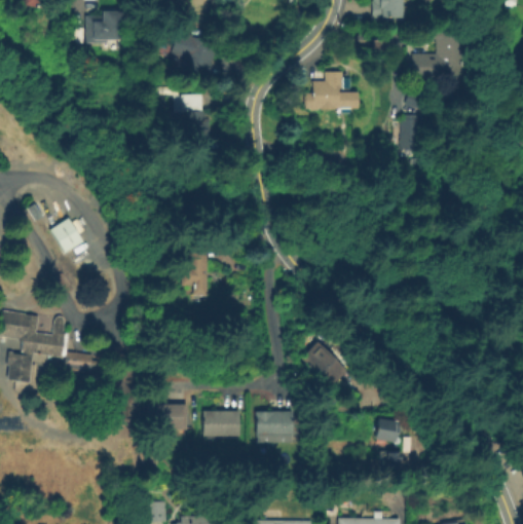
[(45,9),(45,0),(23,0),(23,7),(45,9)]
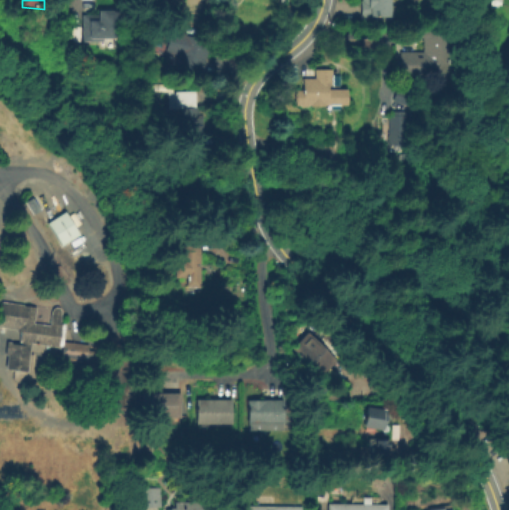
[(393,0),(393,18),(363,18),(363,10),(365,2),(365,0),(393,0)]
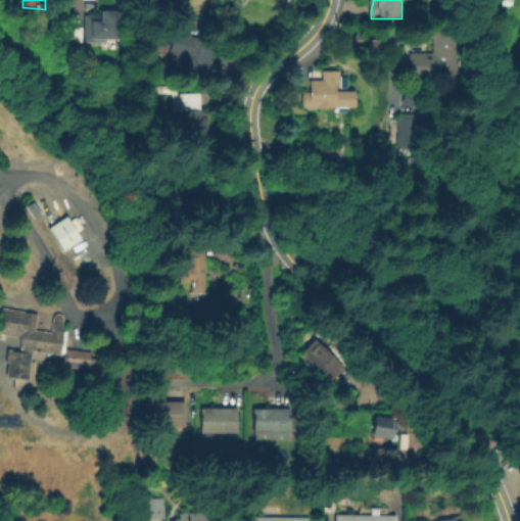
[(88,44),(88,17),(132,17),(132,44),(88,44)]
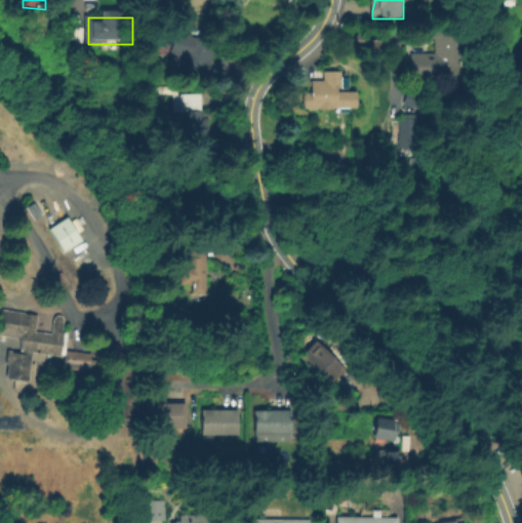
[(217,43),(207,78),(181,70),(185,57),(171,53),(177,31),(217,43)]
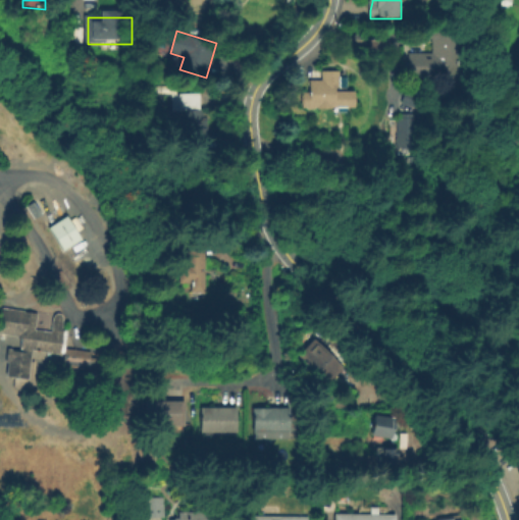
[(463,34),(464,81),(412,82),(412,54),(436,54),(436,41),(433,41),(433,34),(463,34)]
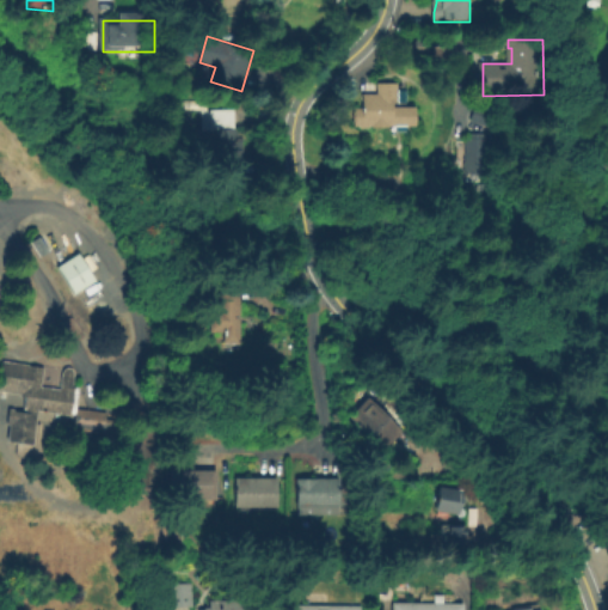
[(395,107),(417,108),(416,126),(406,126),(407,128),(395,129),(394,126),(390,126),(390,127),(352,127),(352,108),(361,108),(363,95),(376,93),(376,83),(399,83),(400,102),(394,102),(395,107)]
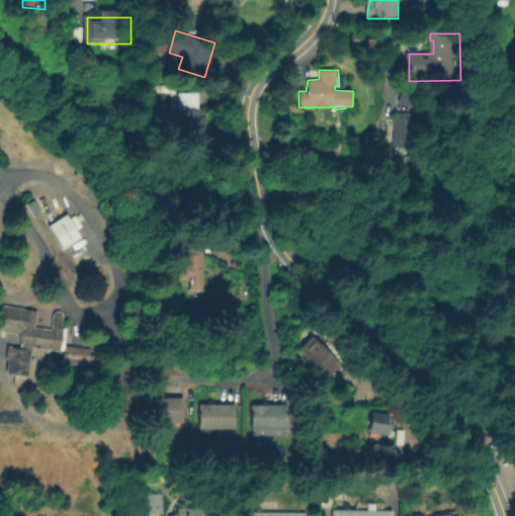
[(200,96),(200,102),(200,109),(204,109),(205,121),(208,120),(208,135),(173,136),(173,109),(176,109),(176,93),(200,93),(200,96)]
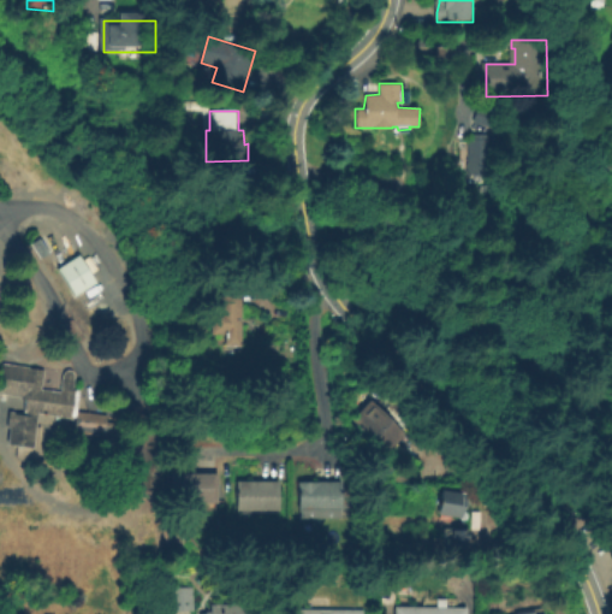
[(497,135),(497,175),(470,175),(470,140),(475,140),(475,135),(497,135)]
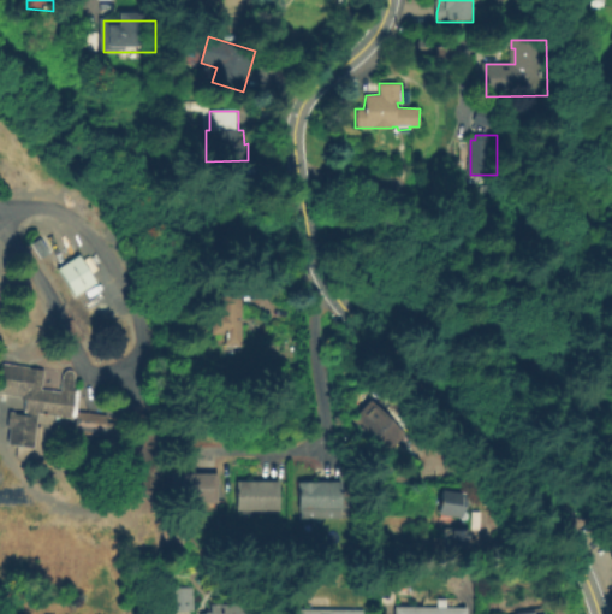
[(99,282),(77,297),(58,270),(79,255),(99,282)]
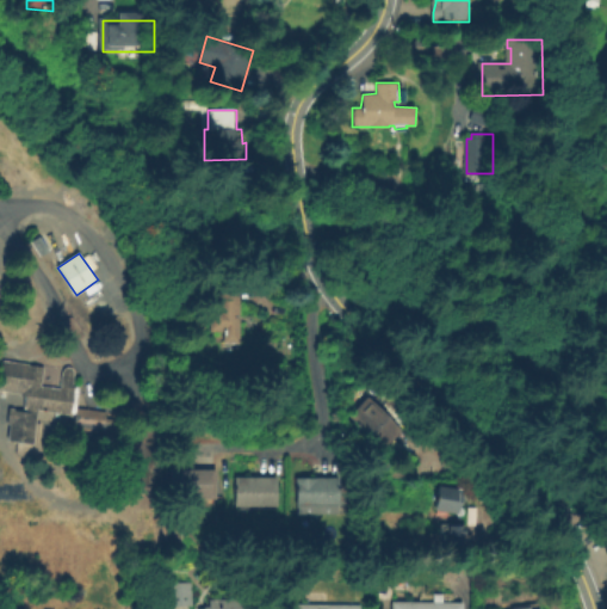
[(241,288),(241,343),(225,343),(225,332),(212,332),(212,313),(206,313),(206,300),(217,300),(217,287),(241,288)]
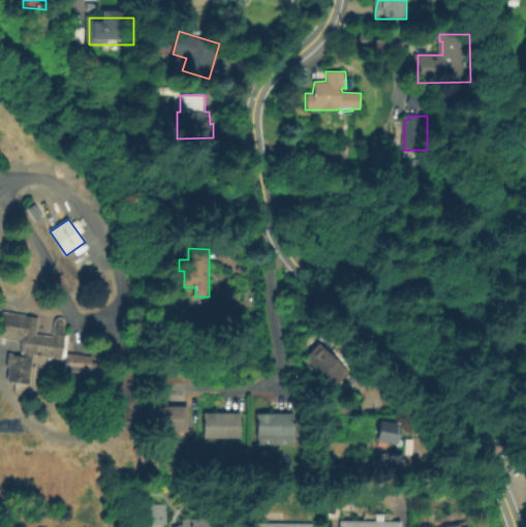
[(37,335),(54,337),(56,321),(60,318),(63,318),(66,321),(66,324),(65,335),(71,336),(68,354),(94,358),(93,364),(102,365),(101,372),(104,373),(102,383),(65,378),(68,360),(64,359),(63,361),(35,357),(31,386),(8,382),(10,368),(8,368),(9,354),(22,355),(24,344),(19,344),(19,341),(0,339),(4,312),(40,317),(37,335)]
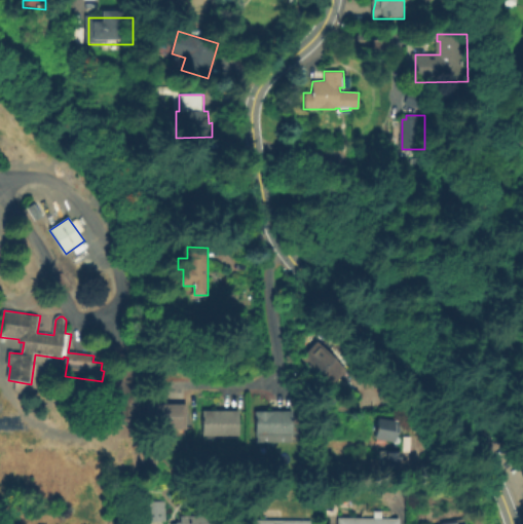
[(347,370),(335,383),(332,381),(322,393),(303,376),(310,367),(302,359),(318,342),(331,354),(347,370)]
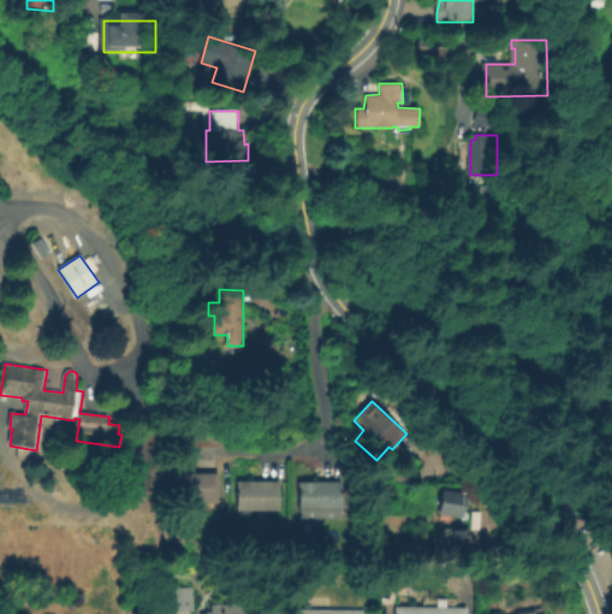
[(217,473),(217,503),(171,502),(171,473),(217,473)]
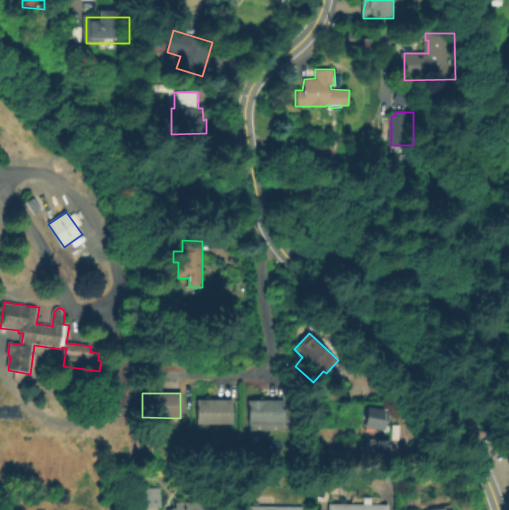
[(231,399),(231,423),(196,423),(196,400),(231,399)]
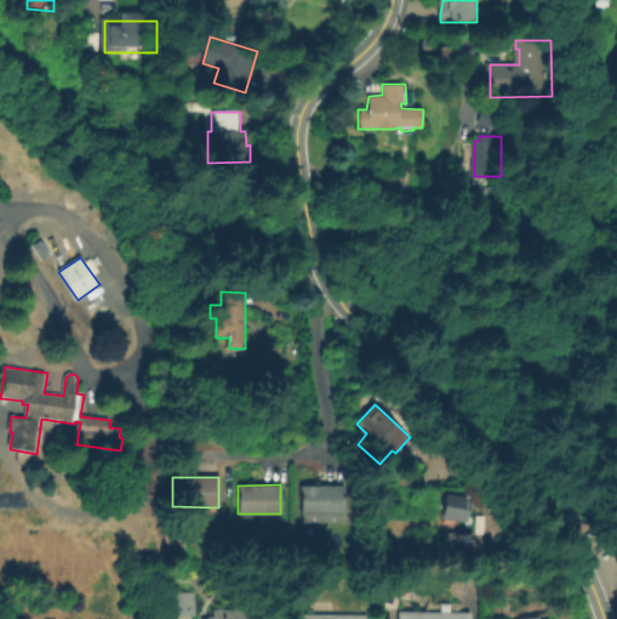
[(359,490),(359,512),(346,512),(346,516),(302,516),(302,487),(347,487),(347,490),(359,490)]
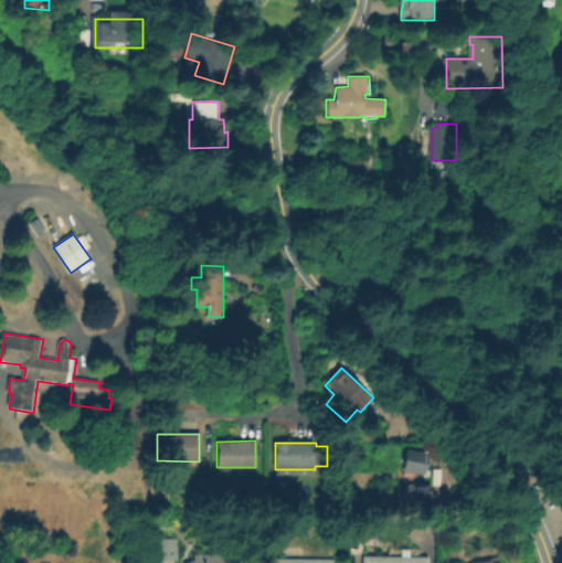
[(428,454),(423,478),(402,474),(406,449),(428,454)]
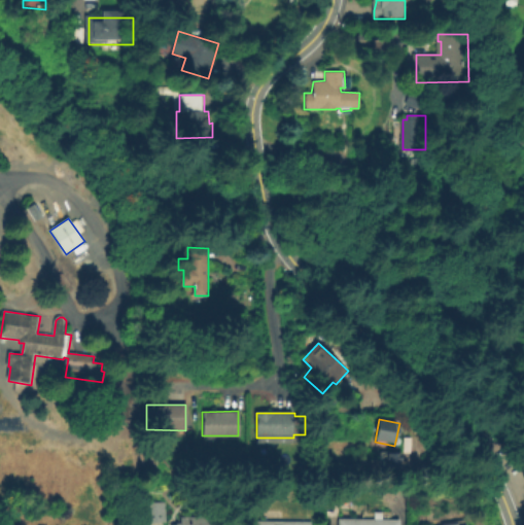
[(409,461),(409,477),(383,477),(384,453),(404,453),(404,460),(409,461)]
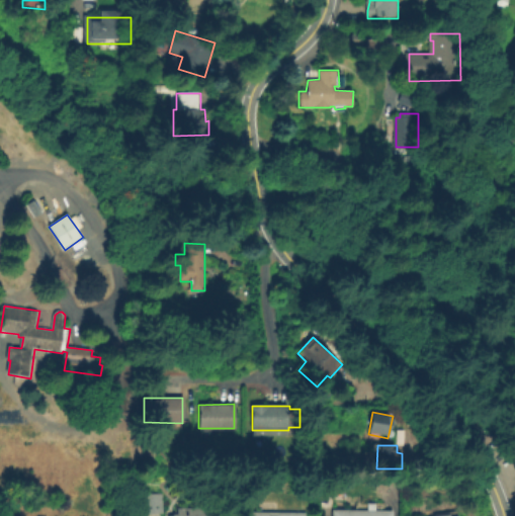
[(163,514),(143,515),(143,495),(164,494),(163,514)]
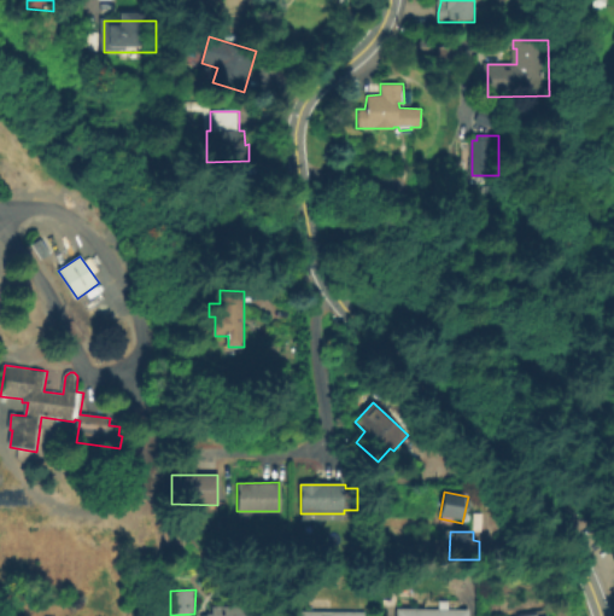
[(450,600),(450,610),(469,610),(469,615),(408,615),(408,609),(440,609),(439,600),(450,600)]
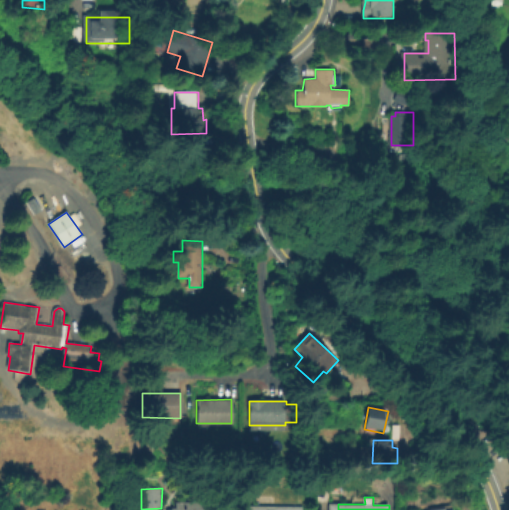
[(171,509),(171,508),(176,508),(176,502),(204,501),(204,509),(171,509)]
